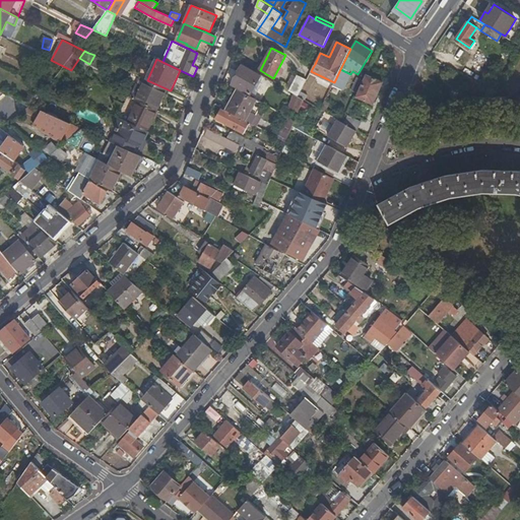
[(256,96),(266,78),(243,65),(233,83),(256,96)]
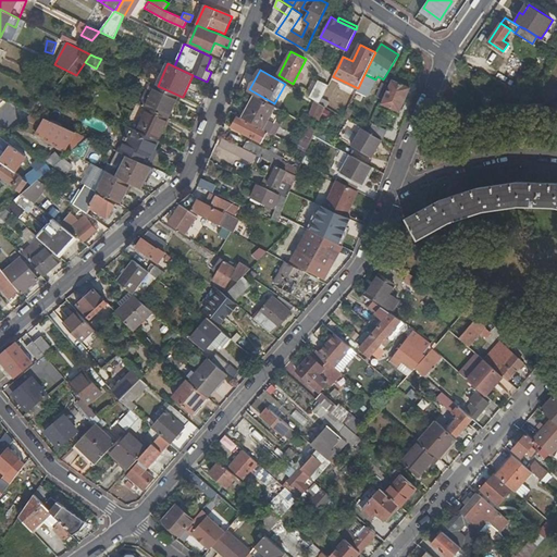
[(376,81),(375,79),(364,74),(358,88),(356,91),(368,98),(376,81)]
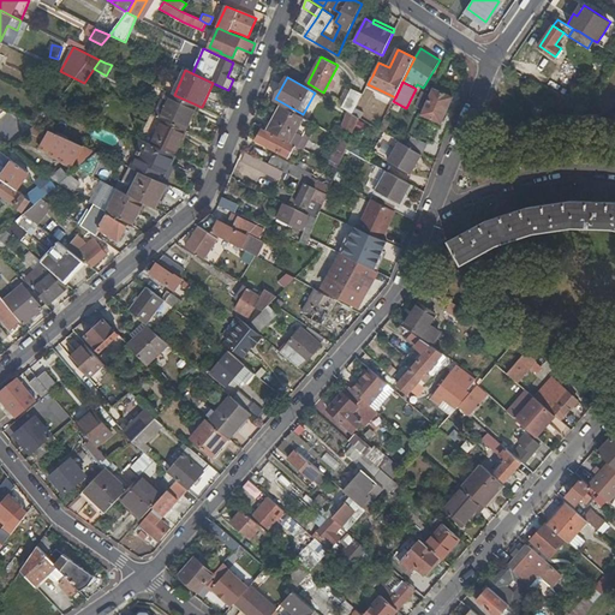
[(453,96),(434,88),(430,95),(425,107),(422,114),(442,123),(453,96)]
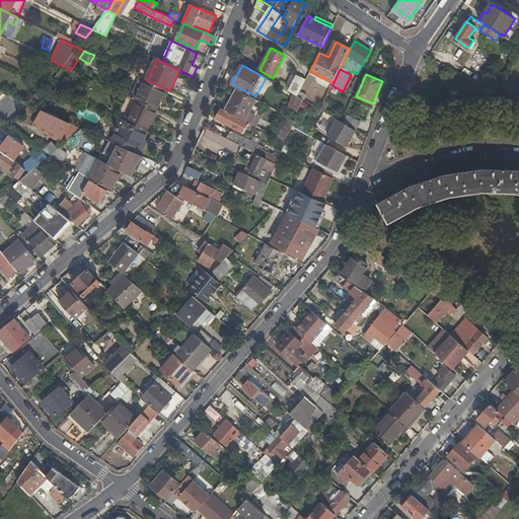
[(135,99),(145,79),(137,75),(127,96),(132,98),(135,99)]
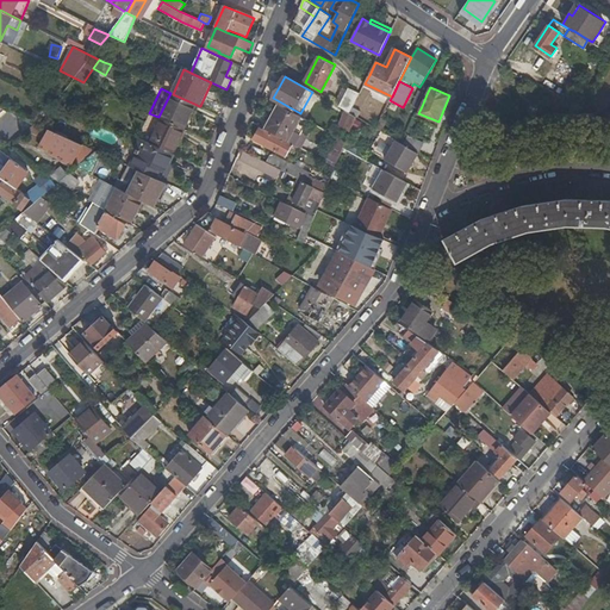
[(349,89),(340,106),(347,111),(350,113),(360,94),(349,89)]
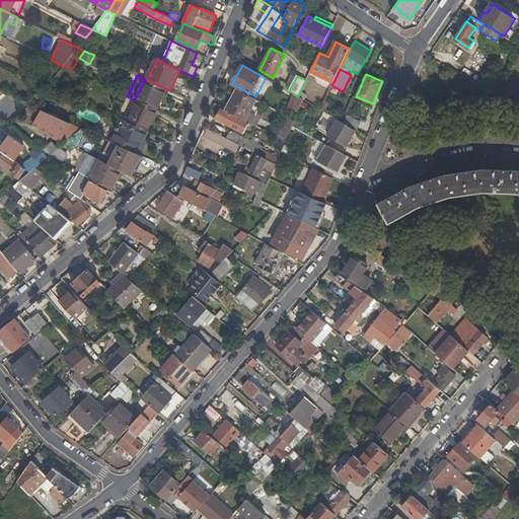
[(356,89),(359,90),(363,80),(358,78),(355,85),(357,86),(356,89)]
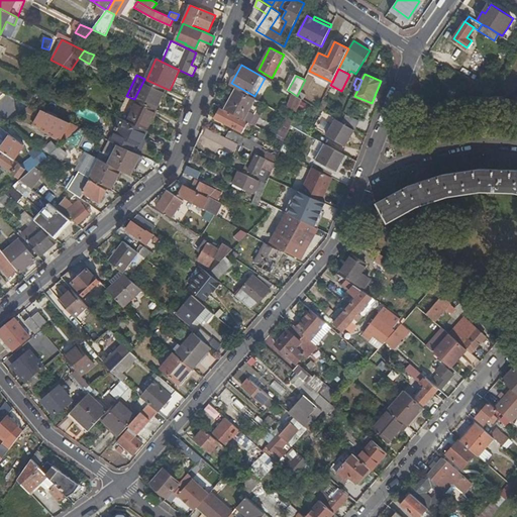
[(159,100),(165,88),(146,80),(144,79),(134,99),(137,101),(156,109),(157,109),(161,102),(161,101),(159,100)]
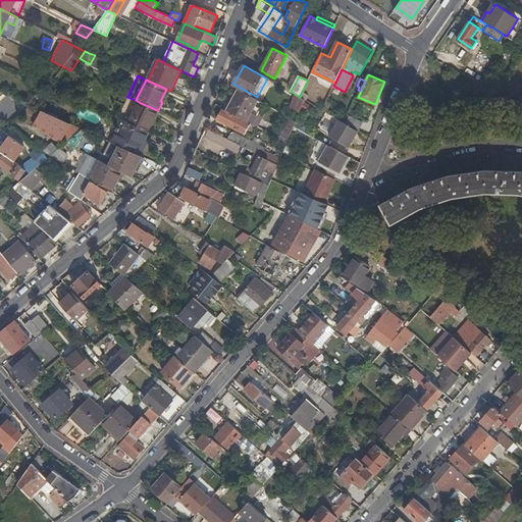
[(164,104),(170,91),(166,89),(160,101),(162,102),(162,103),(164,104)]
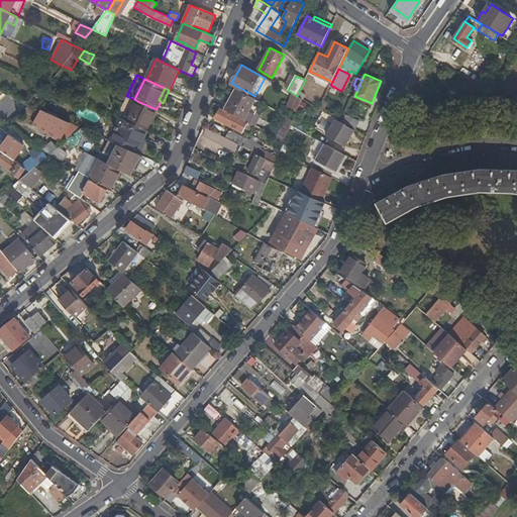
[(236,89),(225,109),(251,123),(262,103),(254,99),(236,89)]
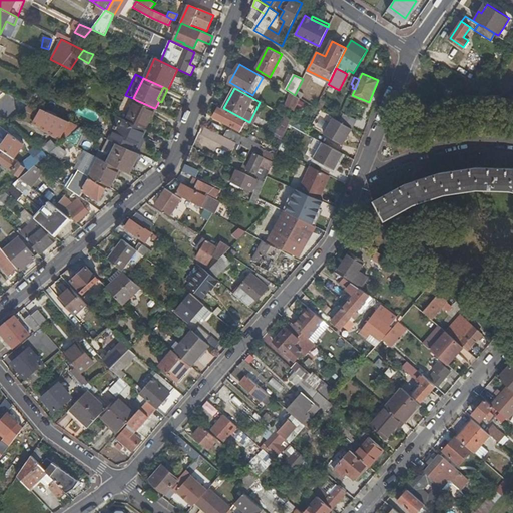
[(286,105),(295,110),(301,98),(295,95),(292,93),(286,105)]
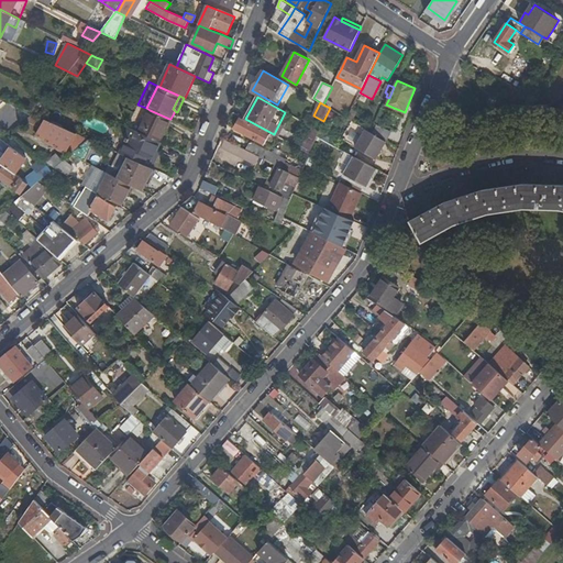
[(140,132),(150,110),(146,108),(143,107),(134,114),(128,127),(131,129),(140,132)]
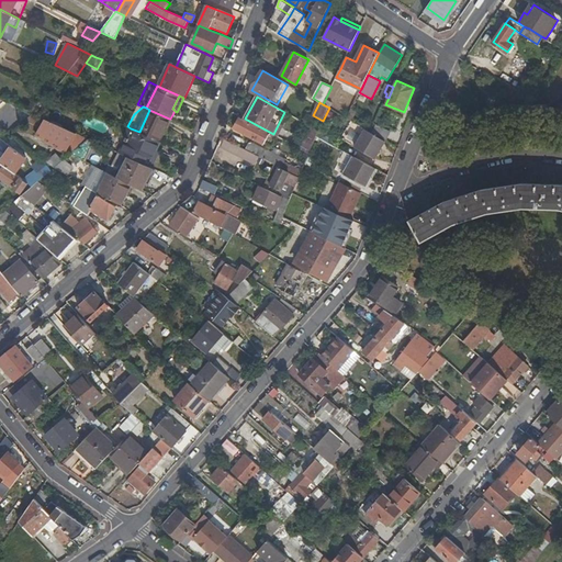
[(159,142),(169,119),(149,110),(139,132),(159,142)]
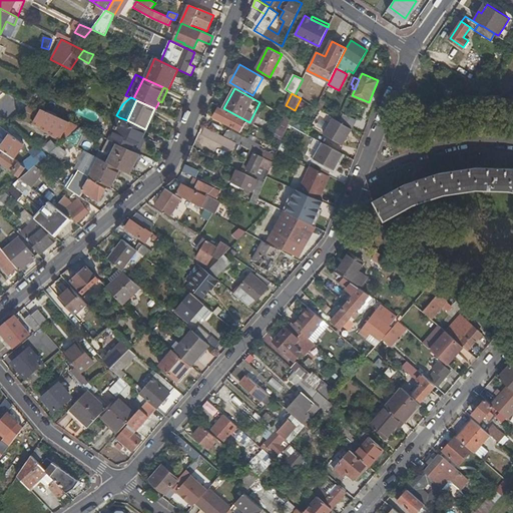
[(41,111),(42,109),(32,105),(31,104),(29,106),(27,107),(39,114),(41,111)]
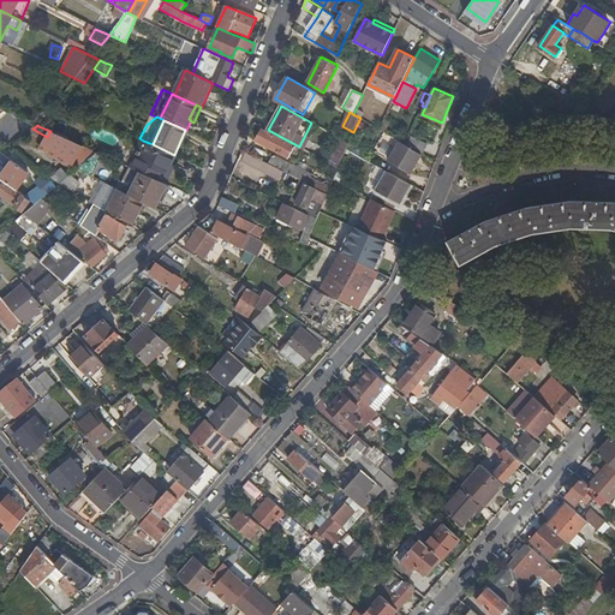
[(300,148),(263,129),(257,139),(290,157),(292,151),(298,154),(300,148)]
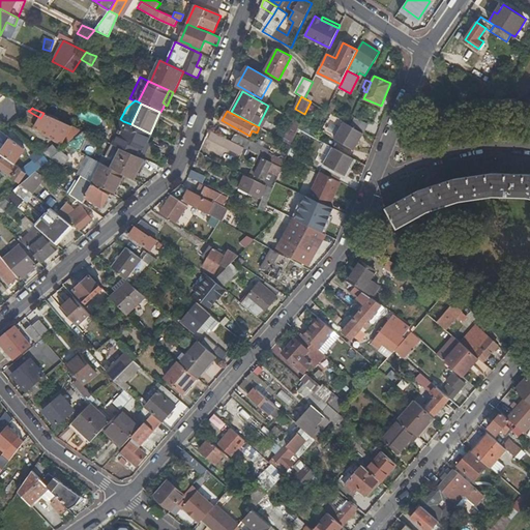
[(152,135),(163,113),(160,112),(159,112),(150,134),(151,134),(152,135)]
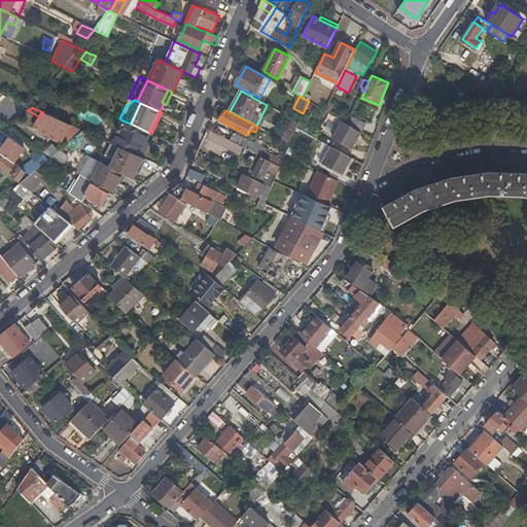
[(69,131),(70,128),(42,114),(40,117),(35,128),(62,143),(69,131)]
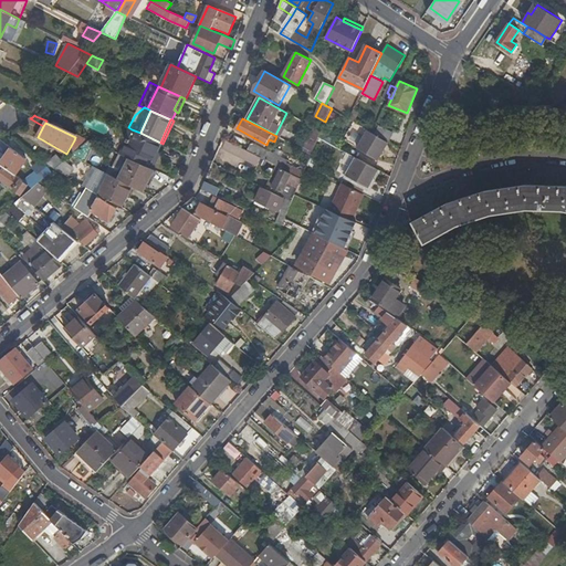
[(312,125),(301,148),(312,154),(320,136),(322,130),(312,125)]
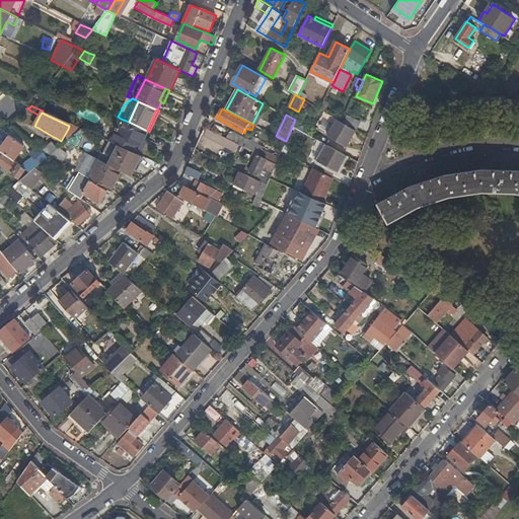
[(361,121),(348,116),(345,123),(358,129),(361,121)]
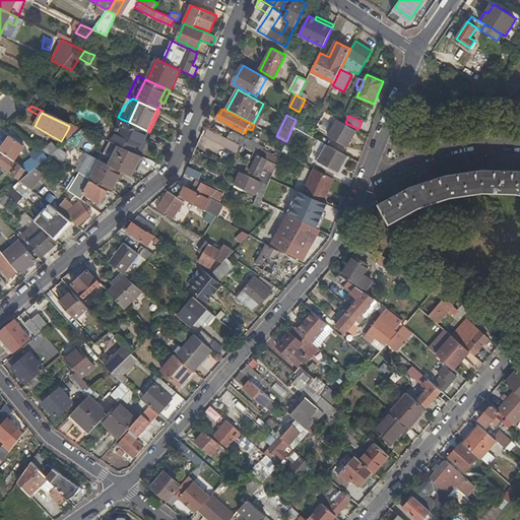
[(113,140),(113,142),(140,154),(141,152),(145,143),(143,142),(148,131),(147,131),(129,122),(121,119),(115,131),(117,132),(113,140)]
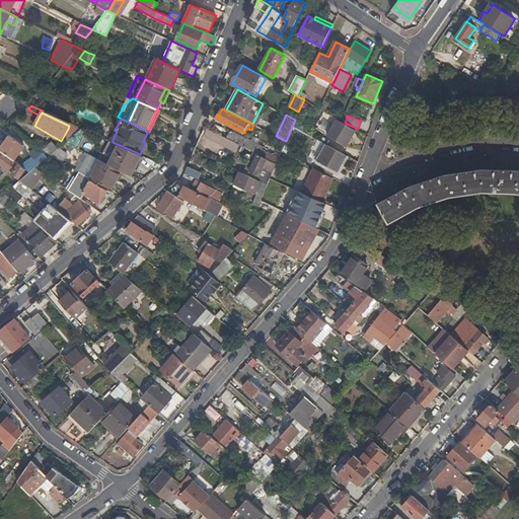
[(345,124),(339,121),(329,137),(347,147),(356,131),(345,124)]
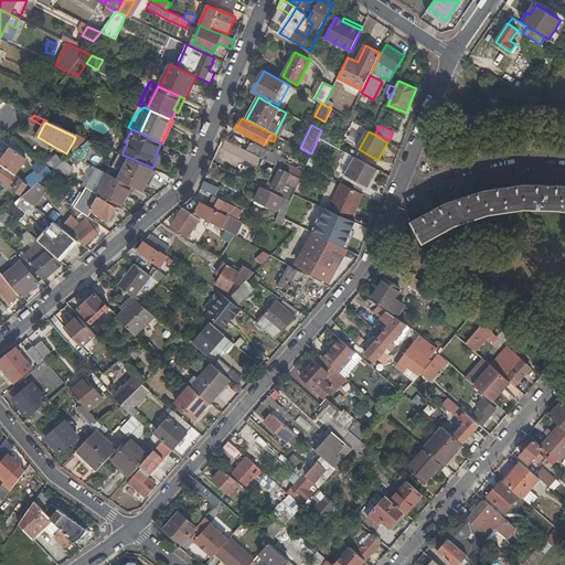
[(257,163),(260,157),(247,149),(226,139),(223,147),(257,163)]
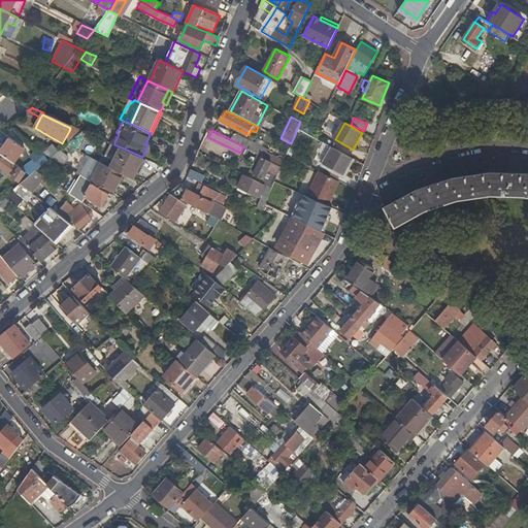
[(88,135),(89,133),(84,131),(81,133),(67,145),(79,152),(88,135)]
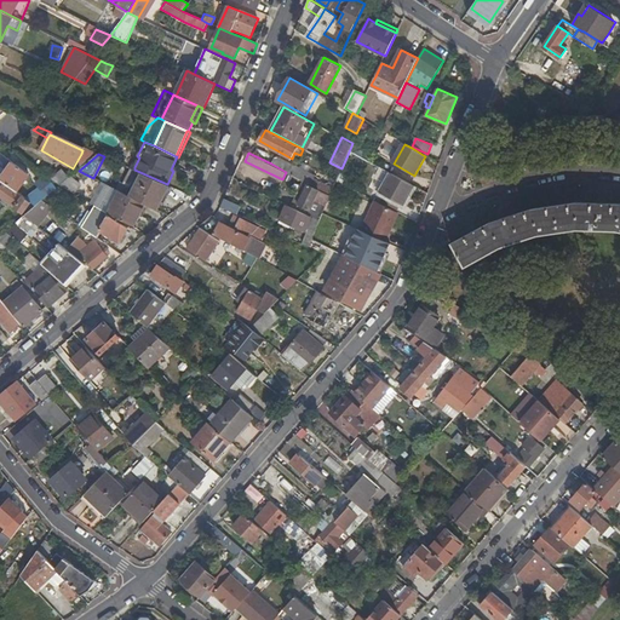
[(275,156),(271,164),(286,172),(310,184),(314,178),(315,176),(275,156)]
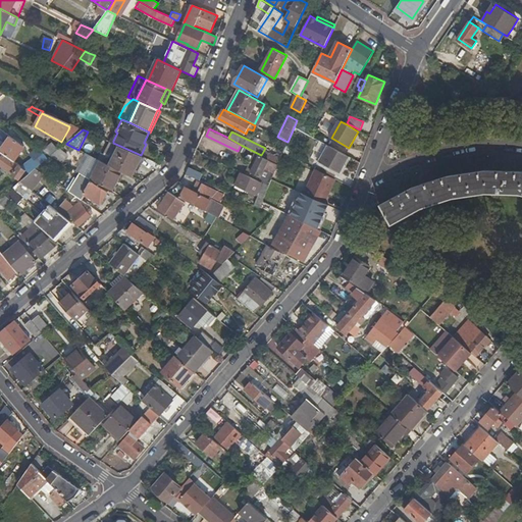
[(10,138),(0,151),(14,162),(24,148),(10,138)]
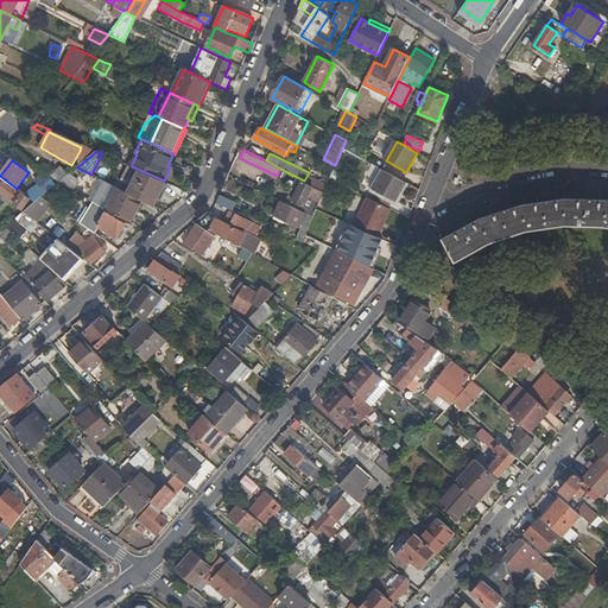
[(61,166),(50,176),(59,182),(68,175),(61,166)]
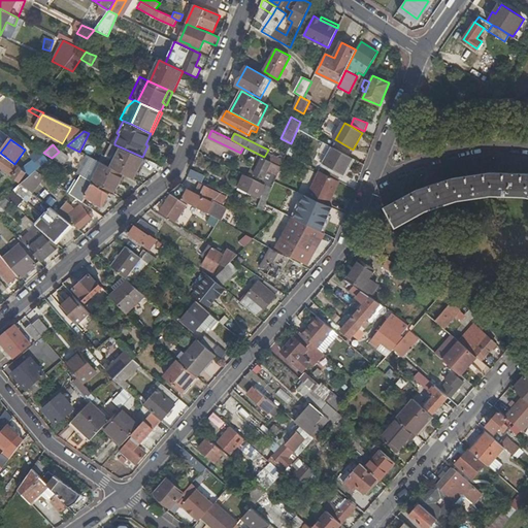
[(353,158),(333,146),(324,164),(327,165),(323,172),(337,179),(340,173),(343,174),(353,158)]
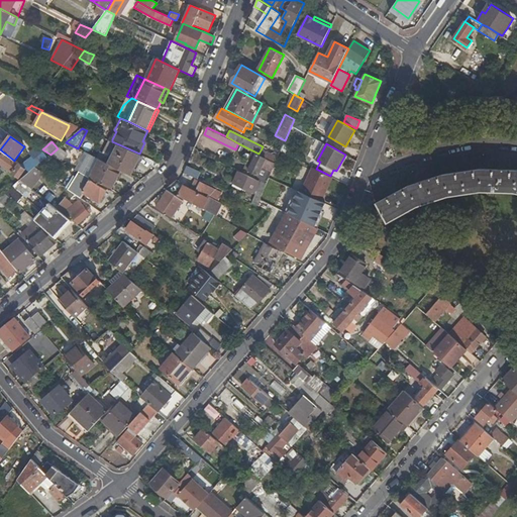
[(104,153),(100,160),(120,171),(123,172),(130,176),(140,157),(141,156),(118,145),(117,146),(112,158),(104,153)]
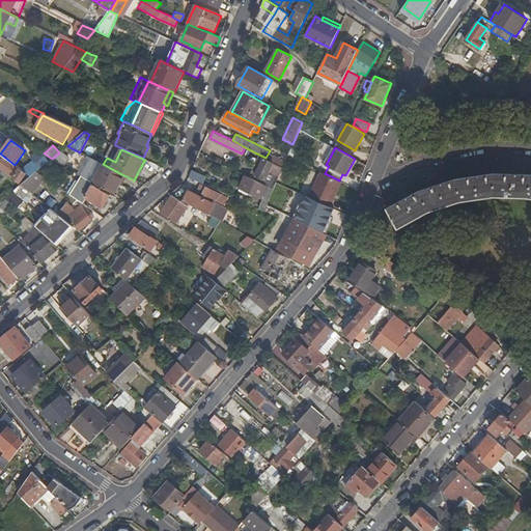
[(44,152),(23,171),(26,173),(30,176),(36,172),(52,159),(44,154),(44,152)]
